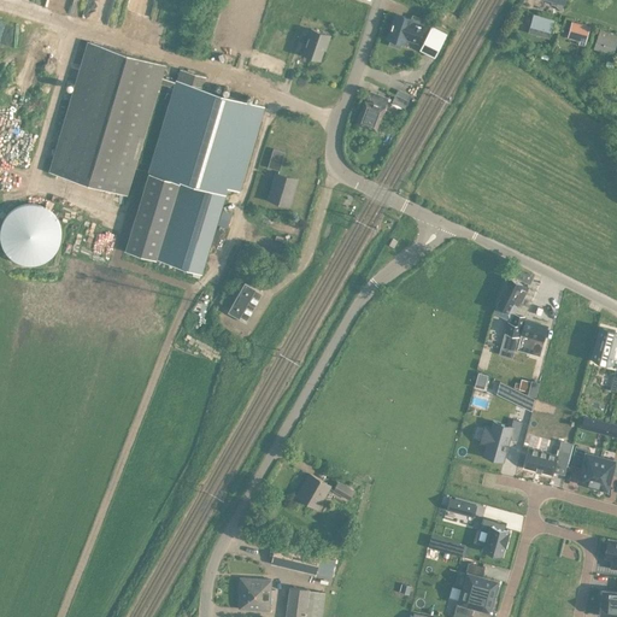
[(411,18),(394,12),(387,37),(403,42),(405,37),(416,41),(421,28),(422,24),(410,21),(411,18)]
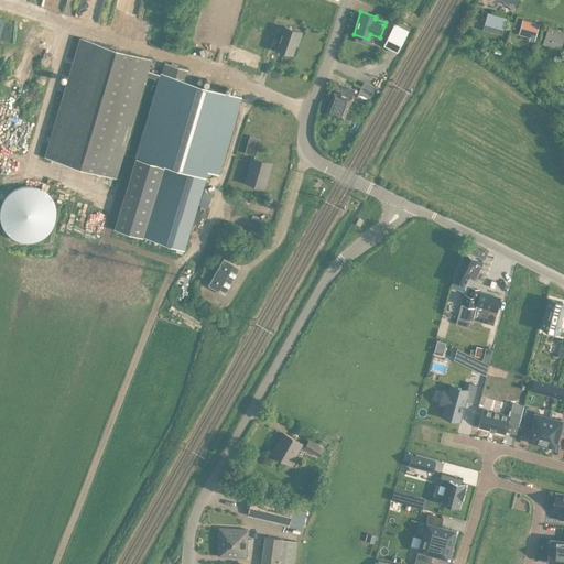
[(505,18),(487,13),(484,24),(501,29),(505,18)]
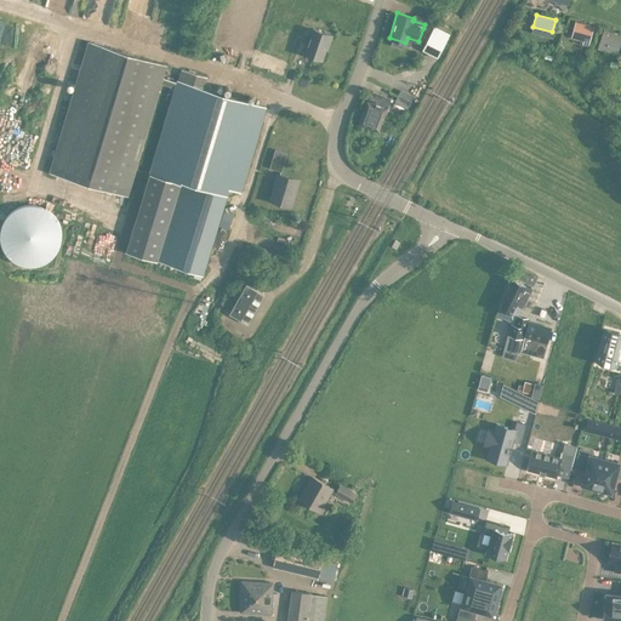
[(591,27),(575,22),(571,34),(580,36),(580,39),(582,39),(581,43),(587,44),(591,27)]
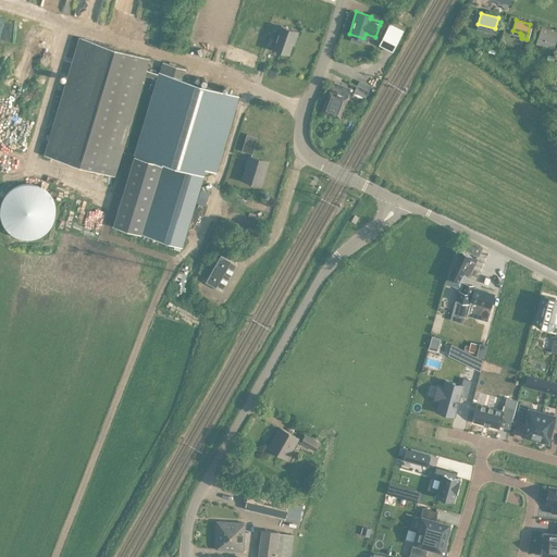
[(403,29),(388,23),(378,44),(392,51),(403,29)]
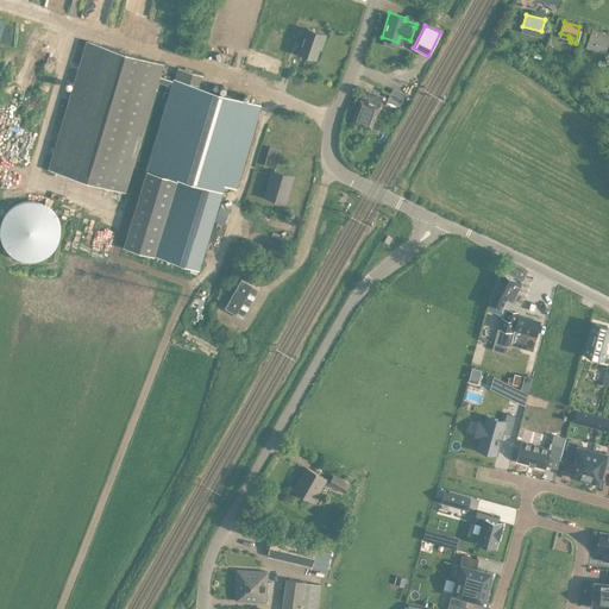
[(297,52),(315,58),(320,43),(322,43),(325,33),(306,27),(297,52)]
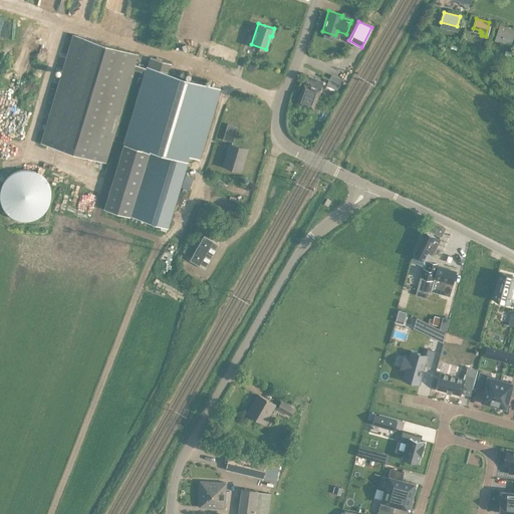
[(513,30),(513,29),(499,24),(494,38),(504,41),(505,37),(511,39),(513,30)]
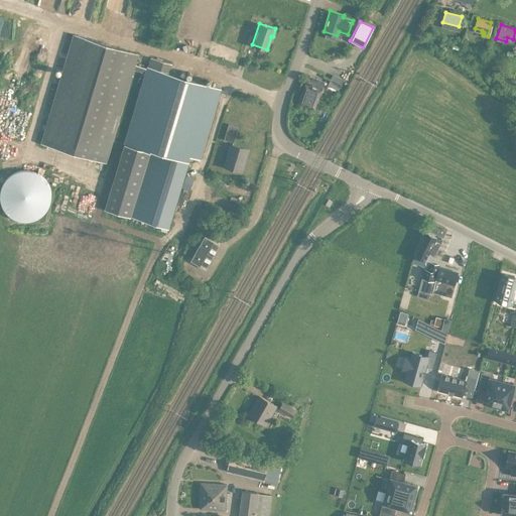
[(41,139),(40,143),(106,162),(107,158),(113,140),(133,70),(144,73),(146,67),(134,63),(137,52),(73,33),(41,139)]
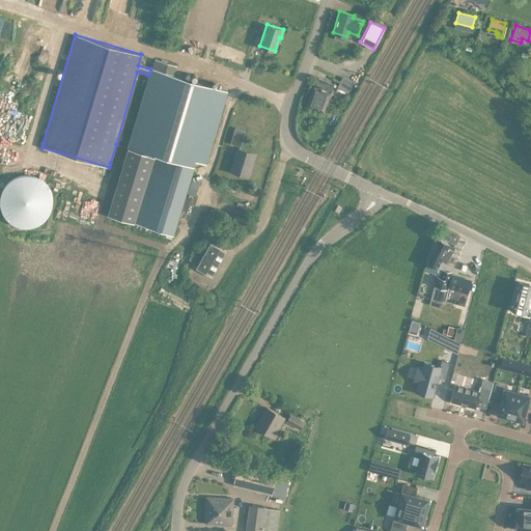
[(148,75),(128,147),(152,155),(152,154),(155,155),(136,218),(135,223),(167,232),(172,233),(172,234),(174,229),(186,192),(189,179),(191,175),(195,161),(204,163),(226,90),(191,80),(184,78),(176,76),(173,75),(176,64),(154,58),(150,68),(148,75)]
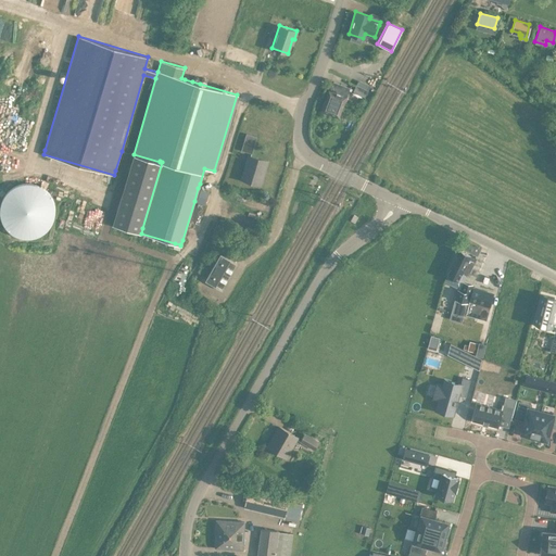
[(325,97),(319,111),(338,117),(350,87),(332,81),(327,97),(325,97)]
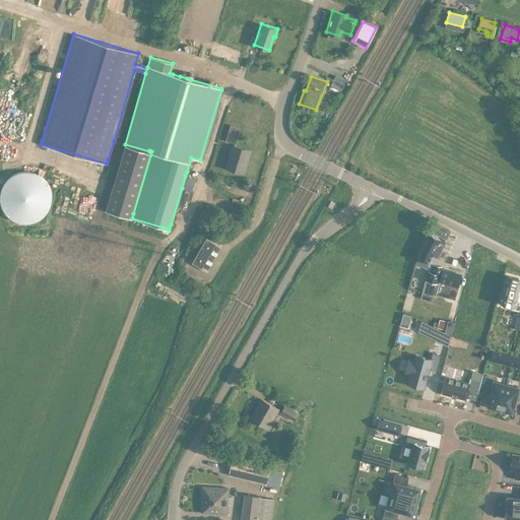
[(332,79),(329,85),(340,90),(343,84),(332,79)]
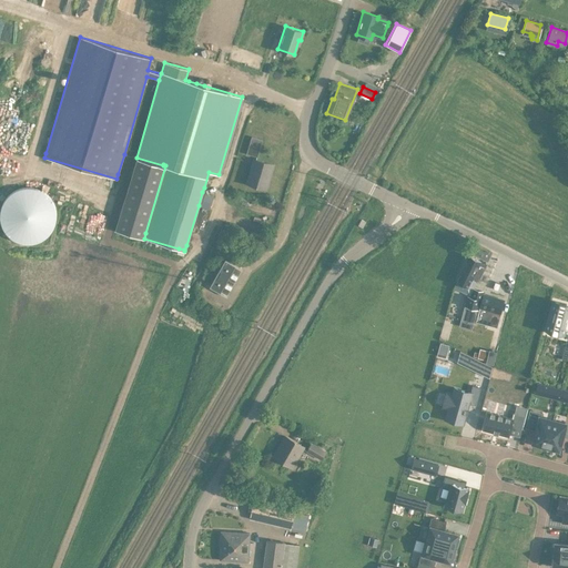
[(262,139),(251,137),(245,153),(256,156),(262,139)]
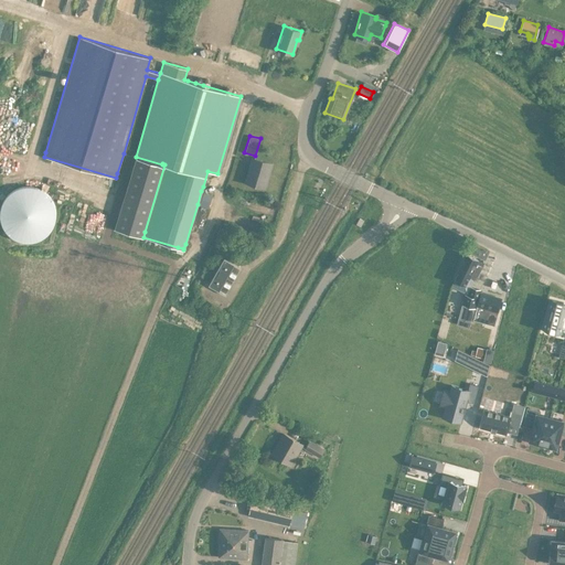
[(136,157),(115,228),(144,237),(145,232),(164,164),(162,163),(162,164),(136,157)]
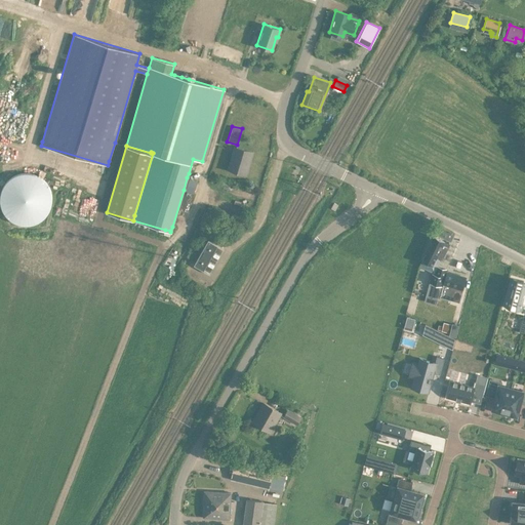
[(228,169),(245,174),(252,151),(234,146),(228,169)]
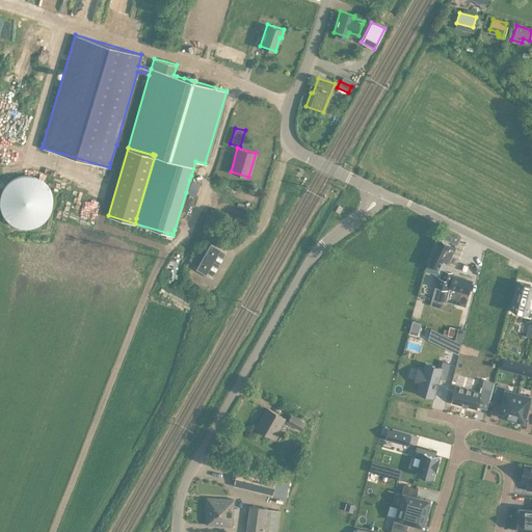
[(189,180),(186,192),(195,195),(198,183),(189,180)]
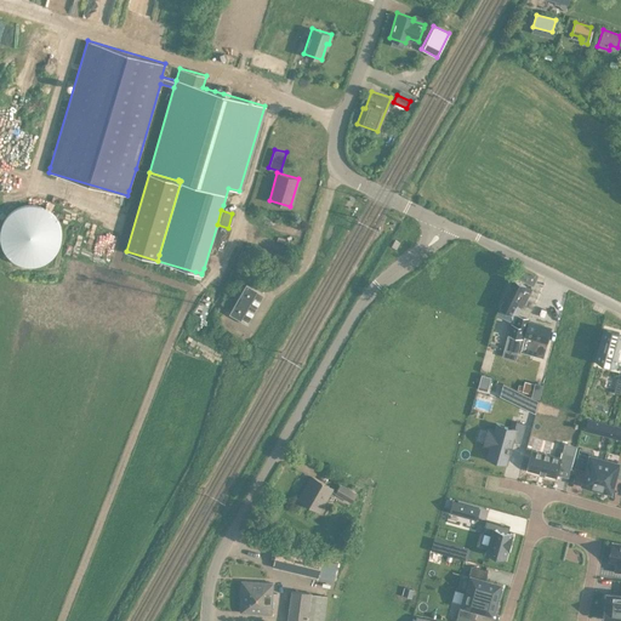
[(503,298),(499,307),(511,313),(512,312),(516,305),(522,307),(531,289),(524,285),(512,279),(502,298),(503,298)]
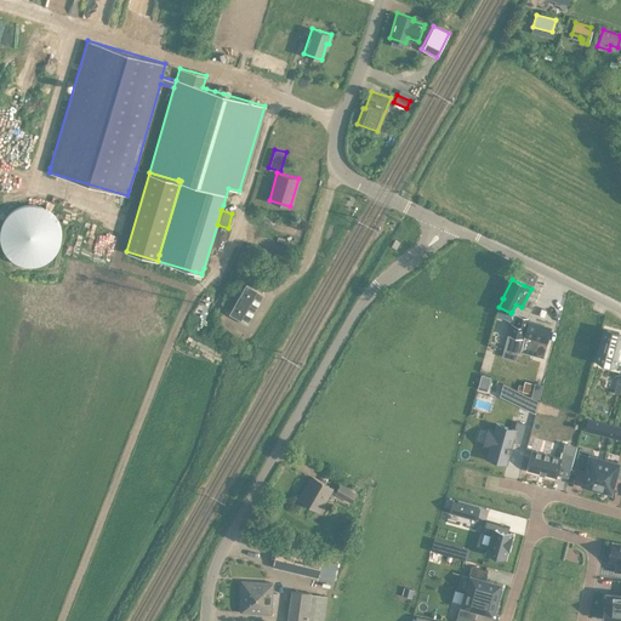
[(256,290),(245,284),(228,313),(239,319),(256,290)]
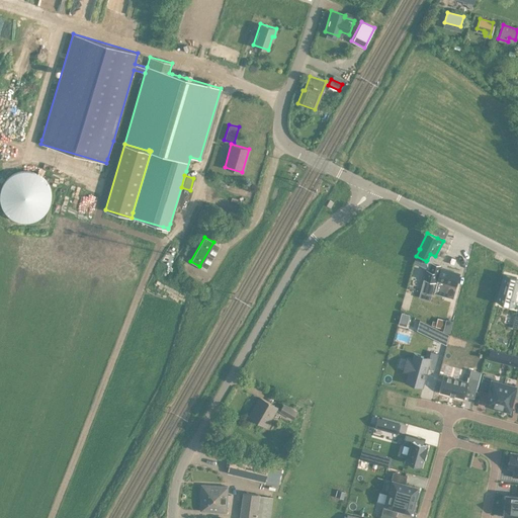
[(423,278),(420,291),(431,294),(434,281),(438,269),(439,265),(438,264),(431,263),(429,270),(426,269),(423,278)]
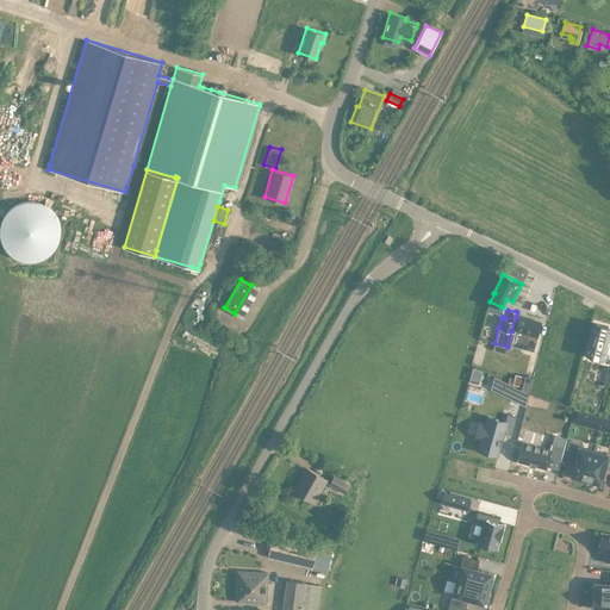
[(518,315),(510,344),(531,350),(540,321),(518,315)]
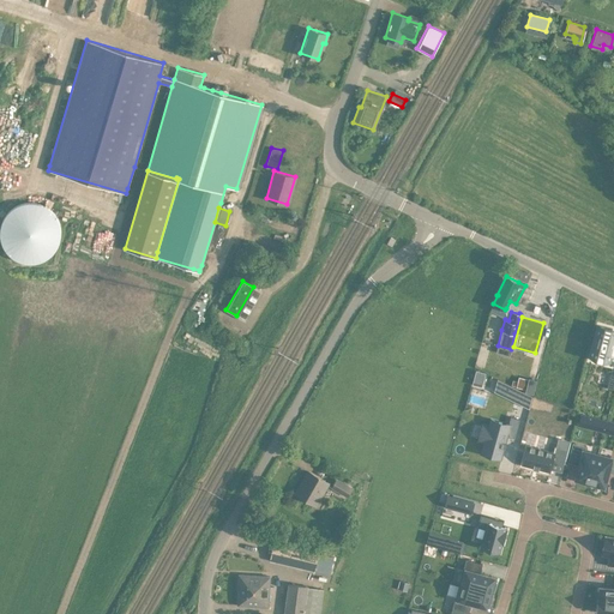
[(599,325),(599,326),(597,326),(590,355),(608,360),(609,355),(613,356),(613,337),(613,338),(613,335),(613,330),(609,330),(608,329),(606,329),(603,327),(603,326),(599,325)]
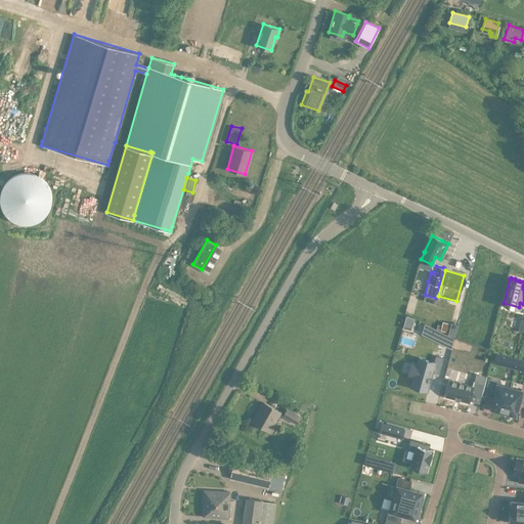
[(439,329),(447,331),(449,322),(441,320),(440,324),(439,329)]
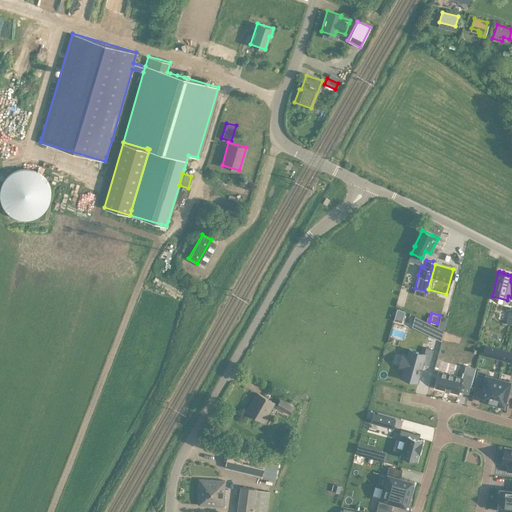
[(413,315),(411,326),(434,337),(438,327),(413,315)]
